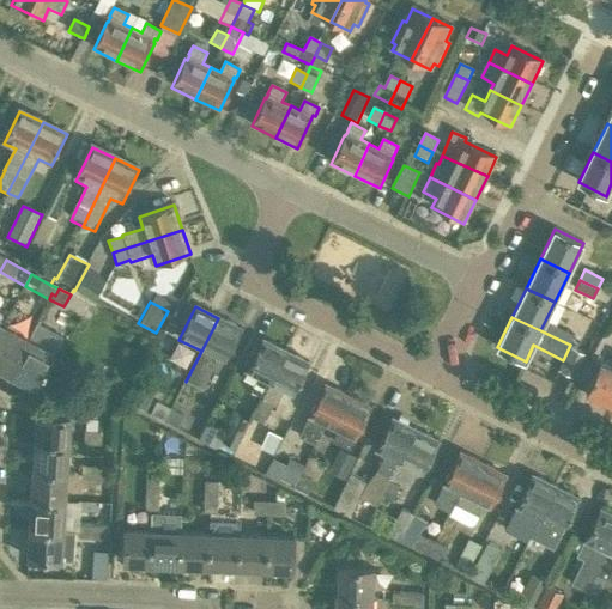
[(242,330),(218,318),(186,382),(204,390),(217,365),(208,361),(212,355),(225,363),(242,330)]
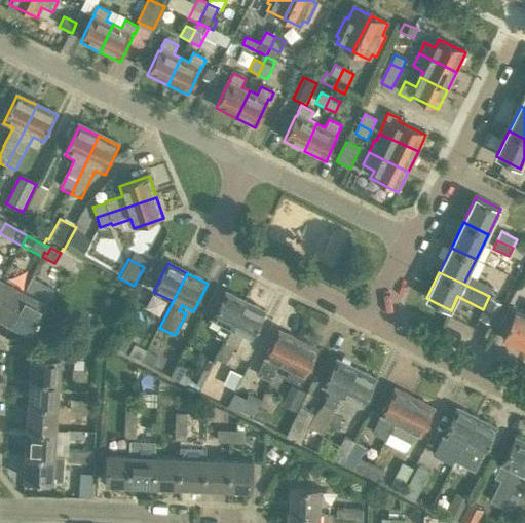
[(476,279),(472,288),(489,296),(489,297),(493,288),(476,279)]
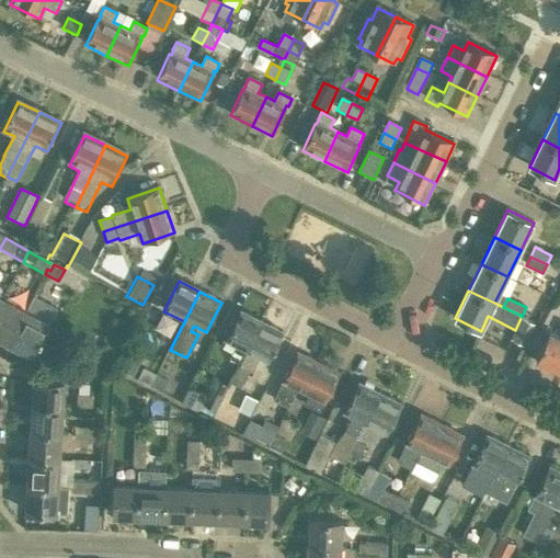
[(26,315),(3,302),(0,307),(0,341),(9,346),(26,315)]
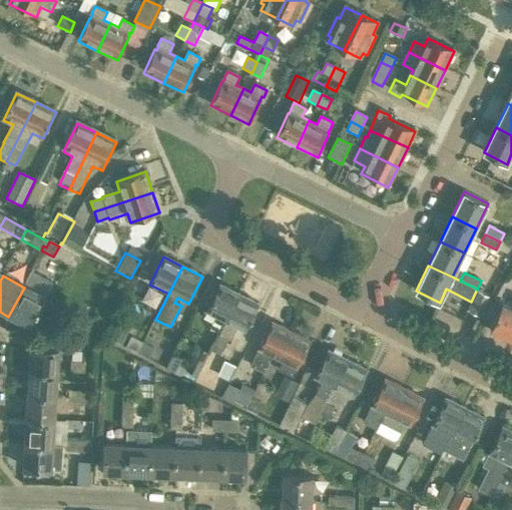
[(219,333),(239,296),(219,286),(206,312),(215,317),(210,328),(219,333)]
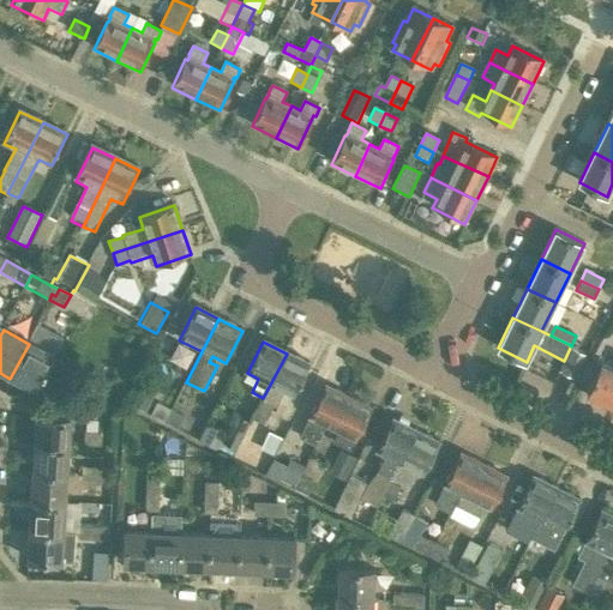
[(55,357),(29,344),(10,379),(36,392),(55,357)]
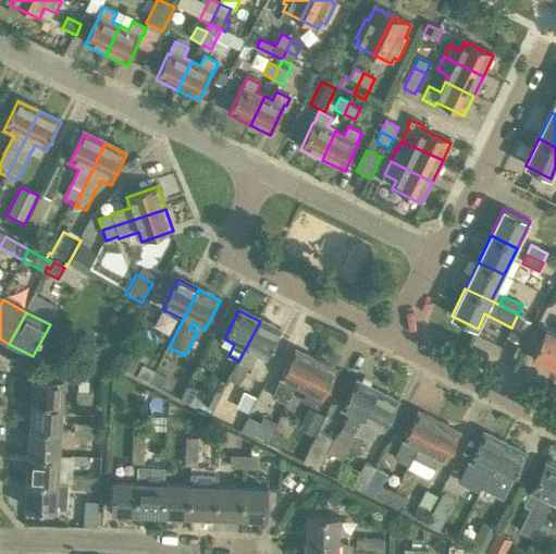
[(521,344),(532,321),(518,315),(518,314),(511,328),(507,336),(521,344)]
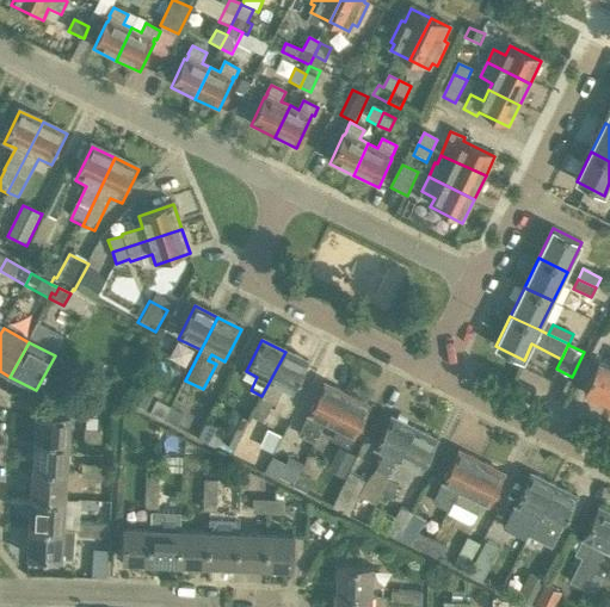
[(260,400),(251,416),(264,423),(273,406),(275,406),(283,390),(293,395),(308,364),(285,352),(262,396),(260,398),(260,400)]
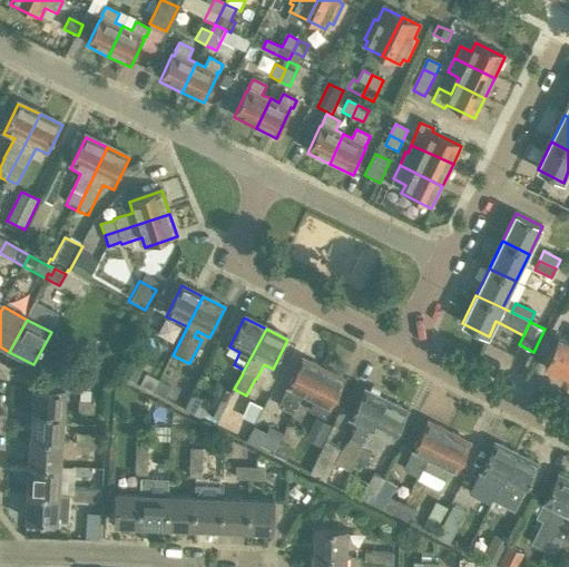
[(568,342),(558,338),(546,364),(545,367),(568,378),(568,342)]
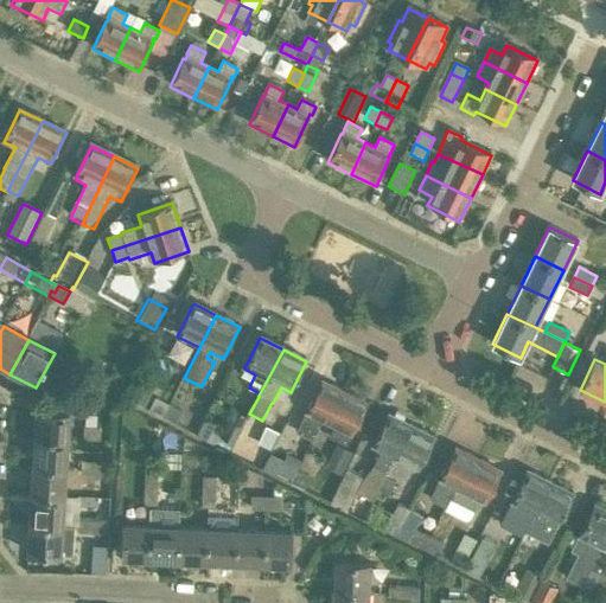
[(55,385),(70,385),(77,371),(63,363),(55,385)]
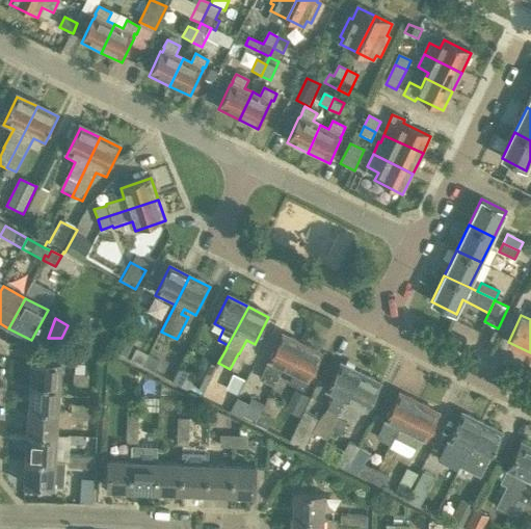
[(289,373),(302,345),(283,336),(260,380),(274,388),(283,370),(289,373)]
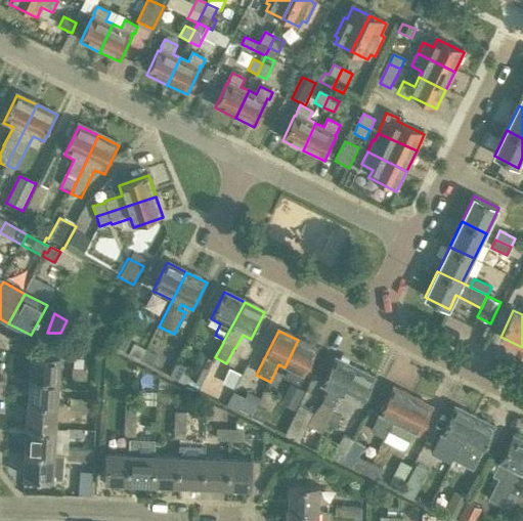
[(114,348),(124,353),(132,338),(122,333),(114,348)]
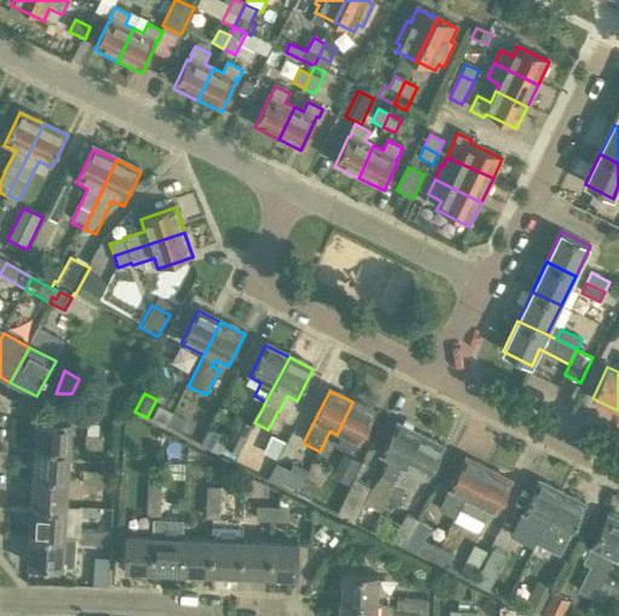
[(353,402),(337,435),(342,437),(336,448),(354,456),(376,413),(353,402)]
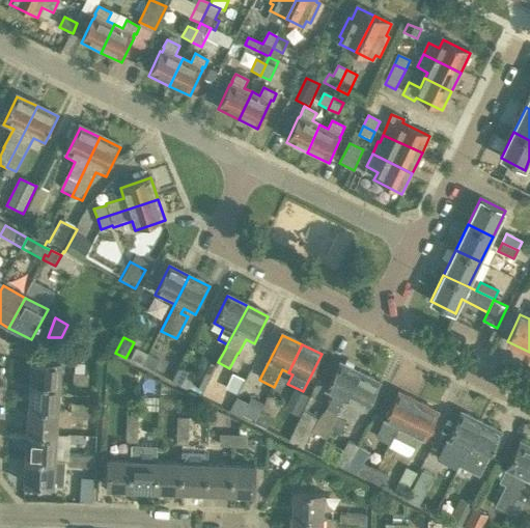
[(142,367),(147,356),(136,350),(131,361),(142,367)]
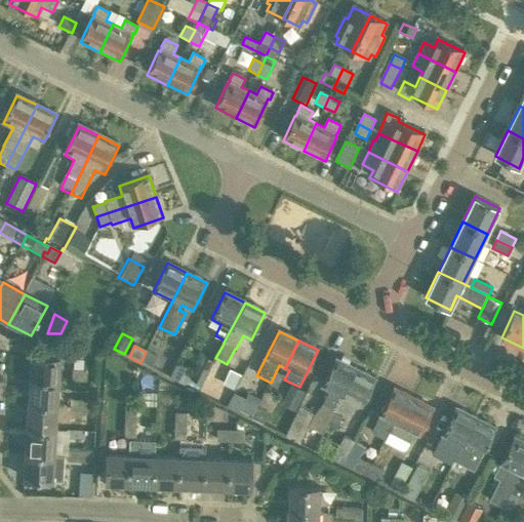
[(146,352),(140,363),(153,369),(159,358),(146,352)]
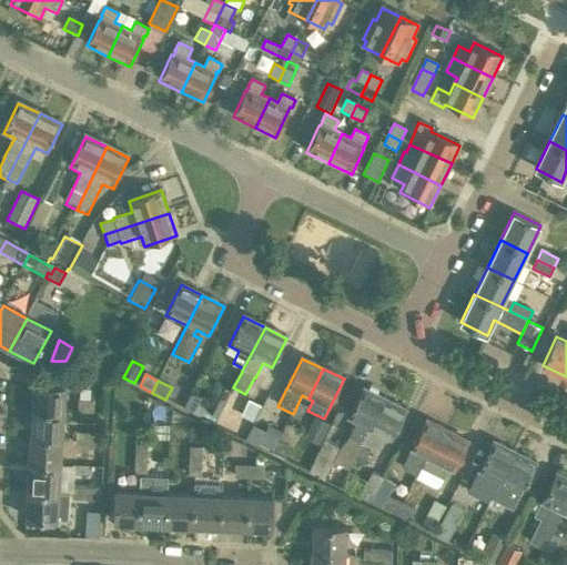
[(219,417),(231,392),(219,386),(205,411),(219,417)]
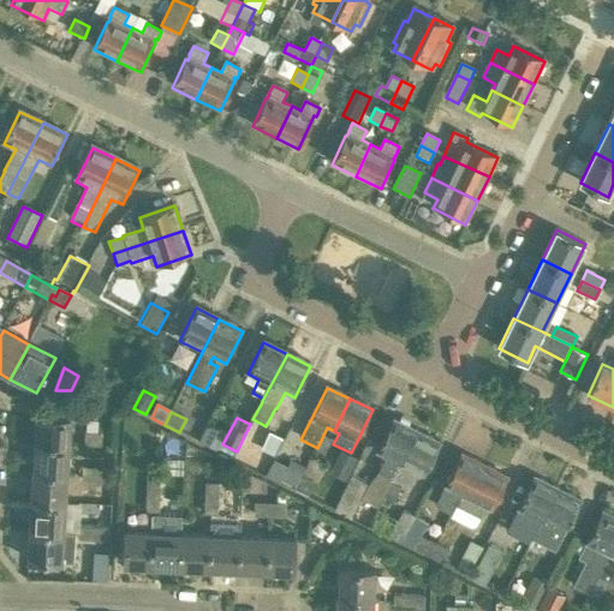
[(36,448),(70,450),(72,420),(39,419),(36,448)]
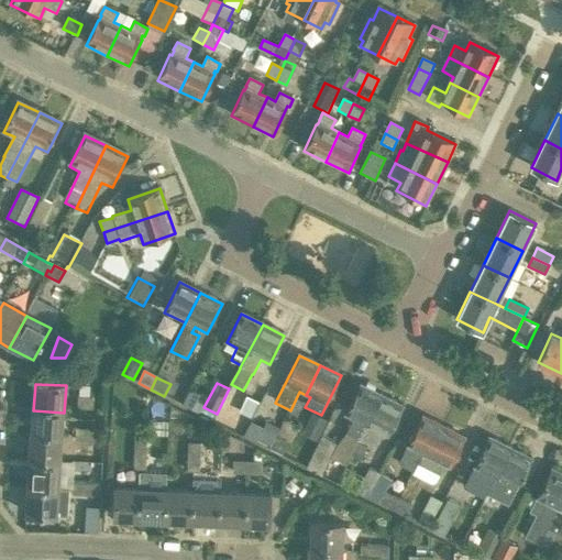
[(360,440),(382,396),(361,385),(345,416),(353,419),(345,434),(360,440)]
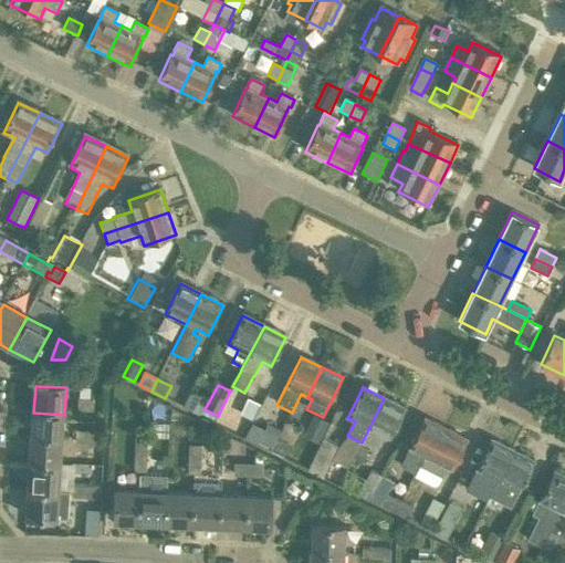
[(262,405),(249,398),(242,412),(254,418),(262,405)]
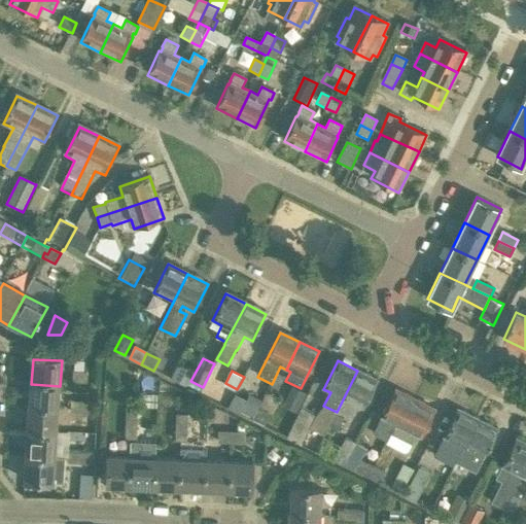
[(378,381),(357,371),(337,412),(348,418),(354,405),(363,409),(378,381)]
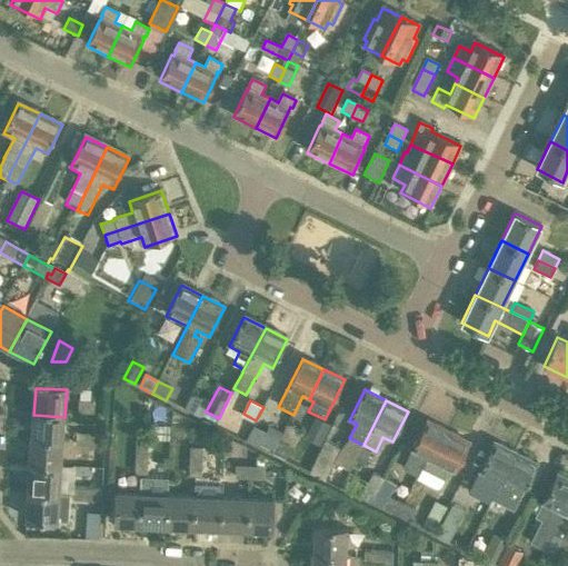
[(93,404),(79,403),(79,415),(93,415),(93,404)]
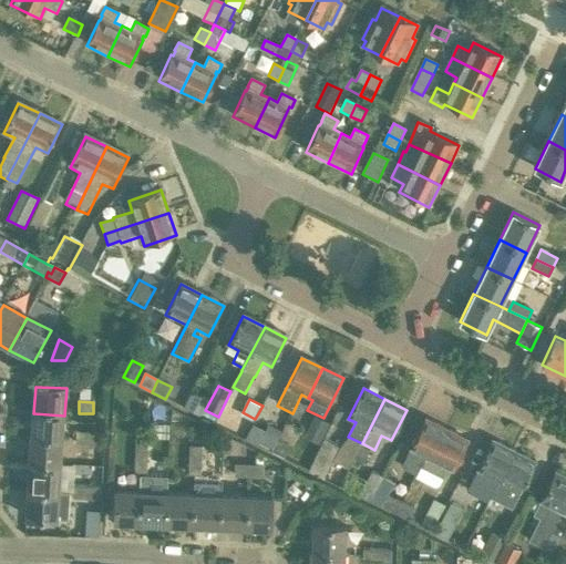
[(64,416),(33,413),(32,440),(63,441),(64,416)]
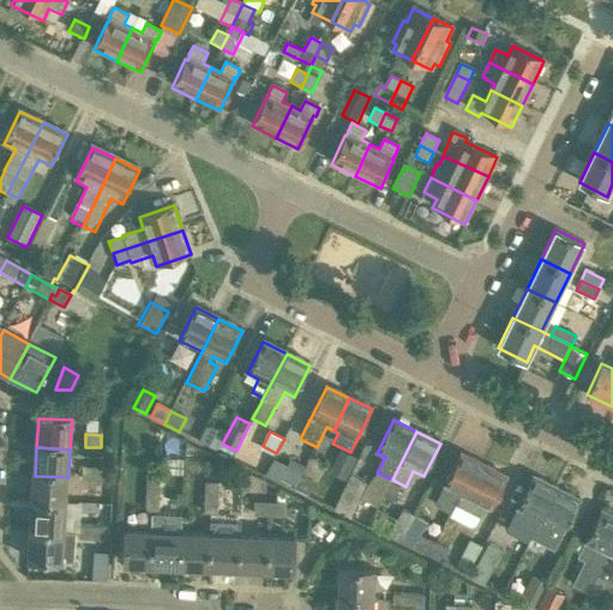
[(356,460),(341,452),(330,473),(346,482),(356,460)]
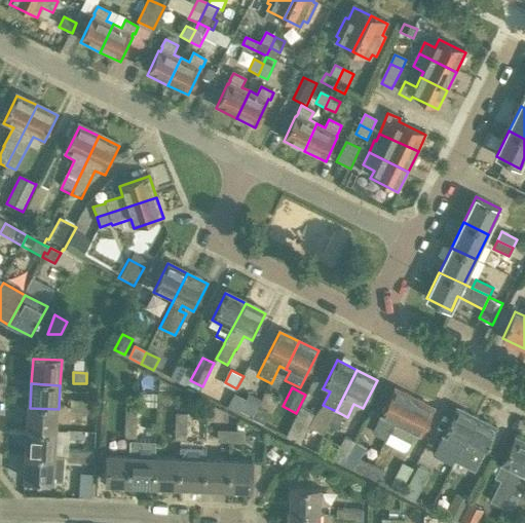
[(391,447),(415,399),(395,388),(373,434),(386,441),(385,444),(391,447)]
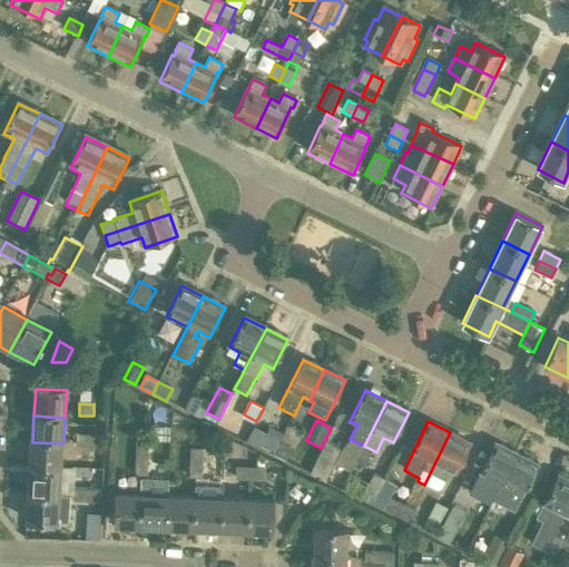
[(284,432),(271,426),(262,443),(275,450),(284,432)]
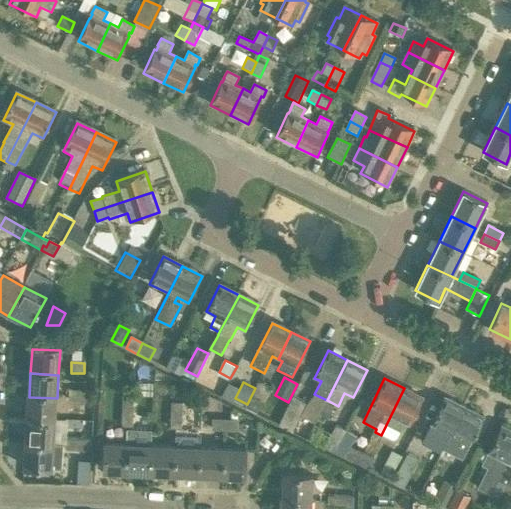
[(404,388),(381,435),(395,442),(400,432),(404,423),(409,426),(423,398),(404,388)]
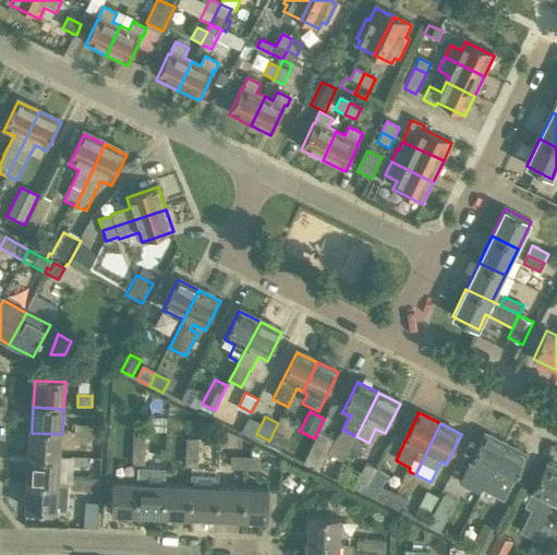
[(93,434),(93,429),(76,426),(75,438),(88,439),(88,434),(93,434)]
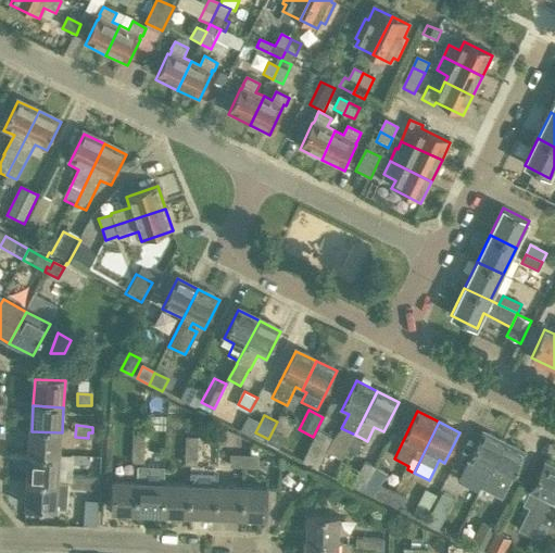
[(88,432),(88,438),(102,439),(103,427),(92,427),(92,432),(88,432)]
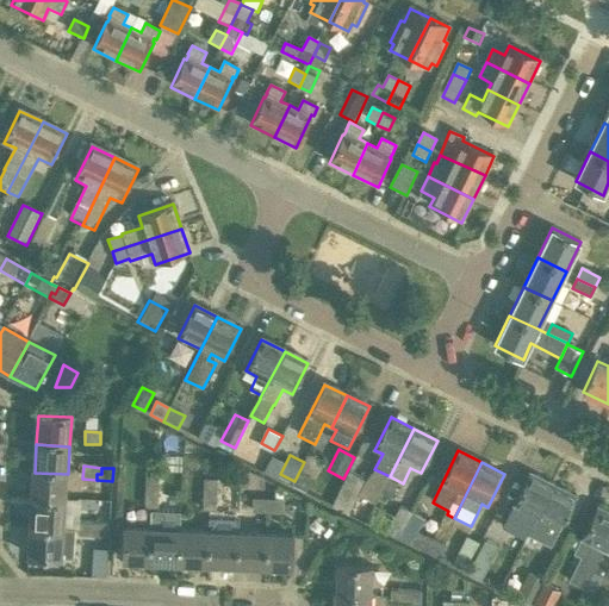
[(35,473),(33,501),(67,503),(68,474),(35,473)]
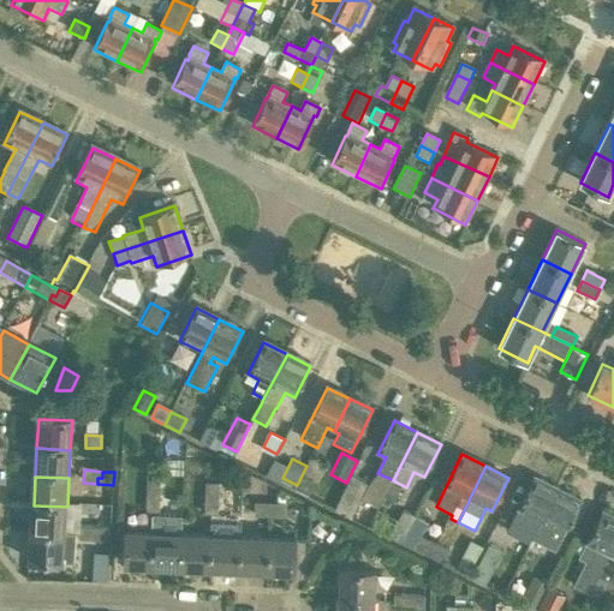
[(351,477),(334,511),(352,520),(369,485),(351,477)]
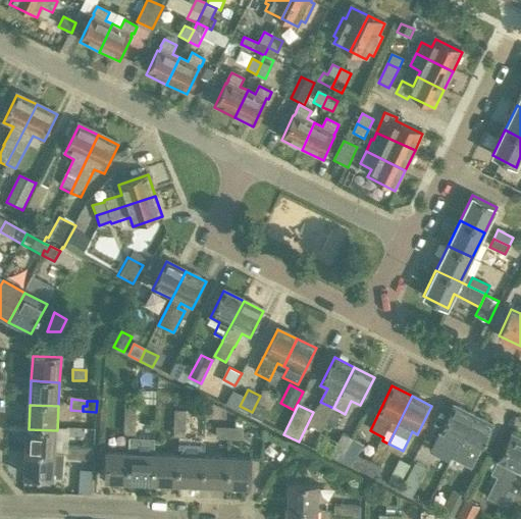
[(439,432),(439,433),(432,448),(452,458),(473,416),(453,406),(439,432)]
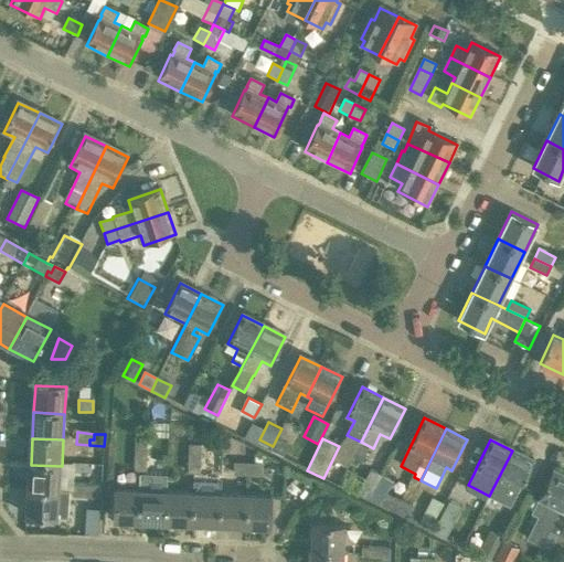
[(277,441),(270,452),(284,458),(289,447),(277,441)]
